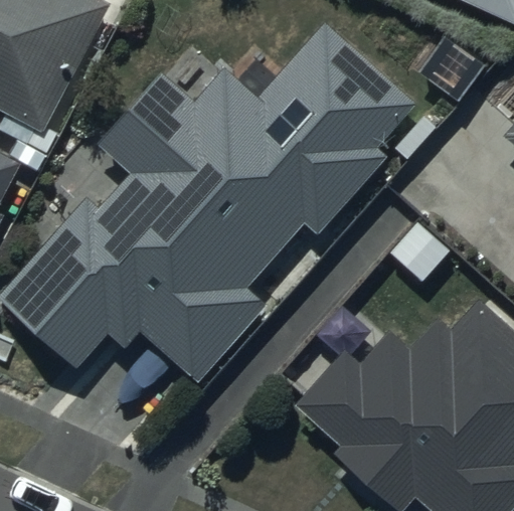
[(0,0),(0,108),(42,131),(110,4),(101,0),(0,0)]
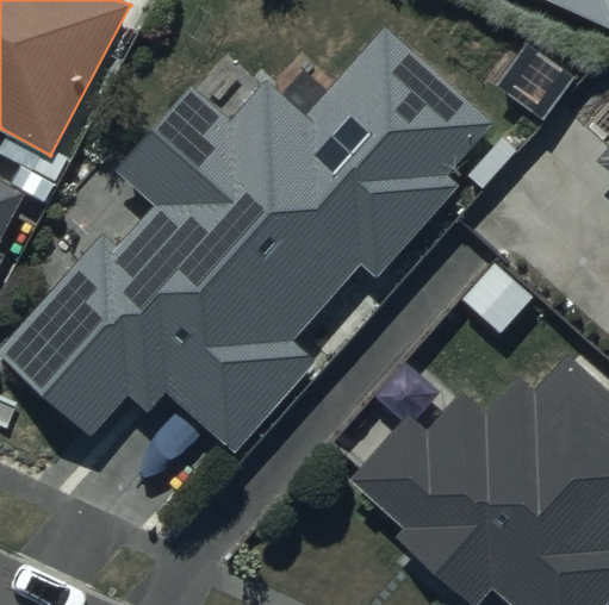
[(608,0),(547,0),(608,29),(608,0)]
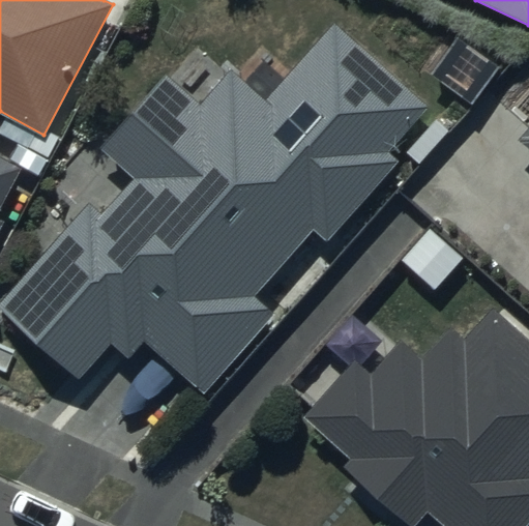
[(427,108),(333,22),(265,97),(231,65),(197,101),(164,71),(101,146),(137,175),(100,218),(86,207),(0,303),(0,309),(80,380),(112,344),(128,358),(143,342),(204,395),(273,317),(253,298),(314,229),(325,239),(394,162),(386,153),(427,108)]
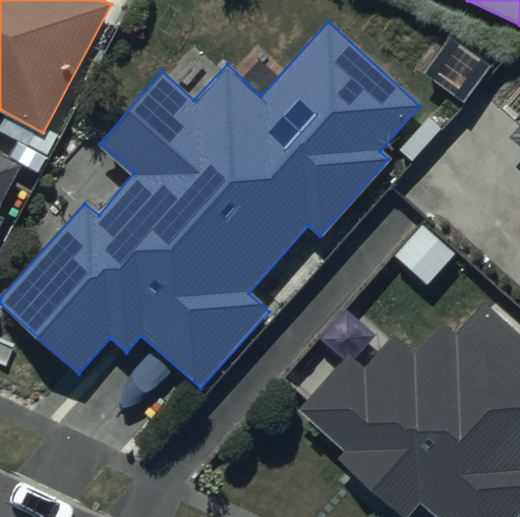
[(519,129),(511,141),(519,149),(519,129)]
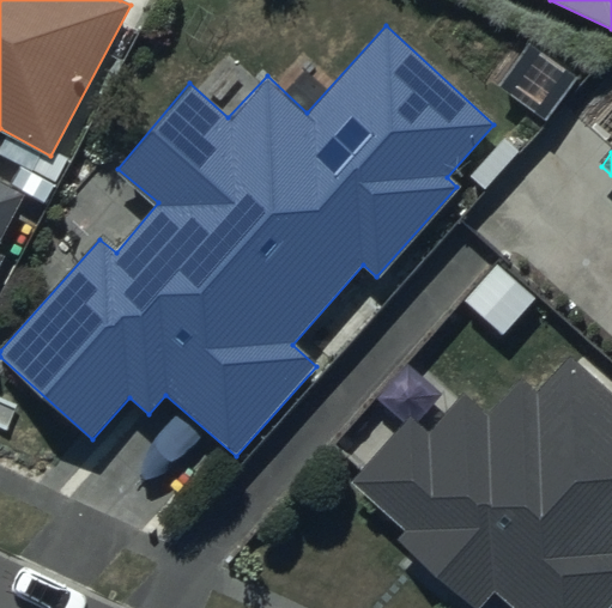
[(0,259),(0,257),(0,233),(22,193),(0,181),(0,259)]
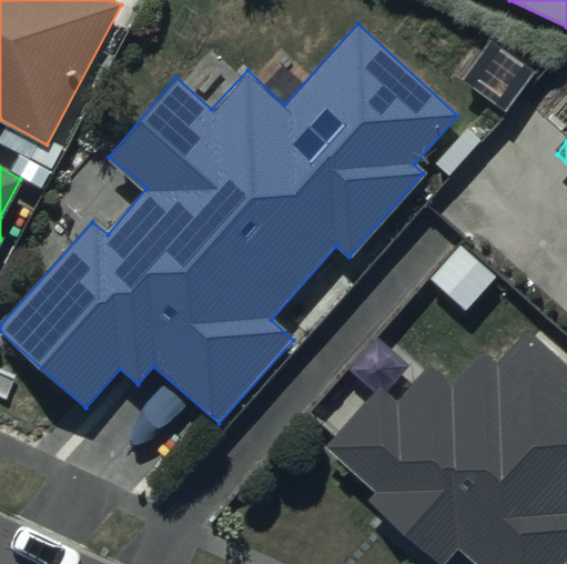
[(382,385),(325,445),(376,493),(370,500),(438,563),(447,563),(461,549),(477,563),(566,563),(566,364),(528,331),(499,364),(484,351),(456,382),(432,361),(397,400),(382,385)]
